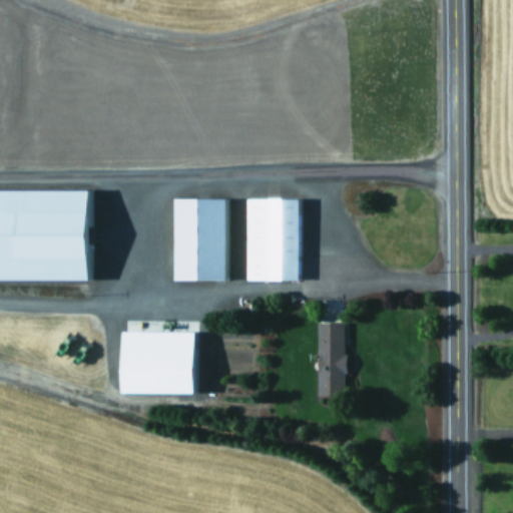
[(91,190),(0,189),(0,280),(90,281),(91,190)]
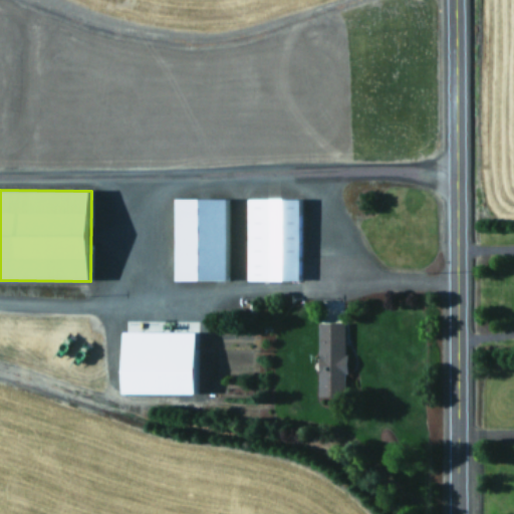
[(177,281),(228,280),(228,199),(176,200),(177,281)]
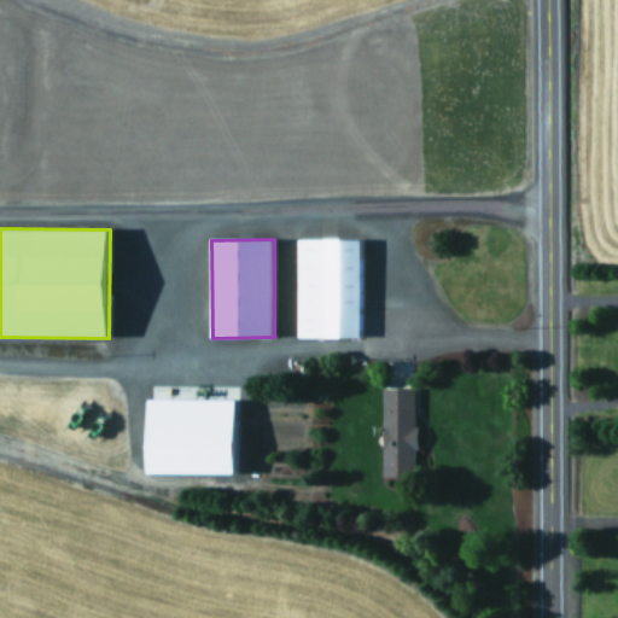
[(362,337),(361,239),(298,239),(298,337),(362,337)]
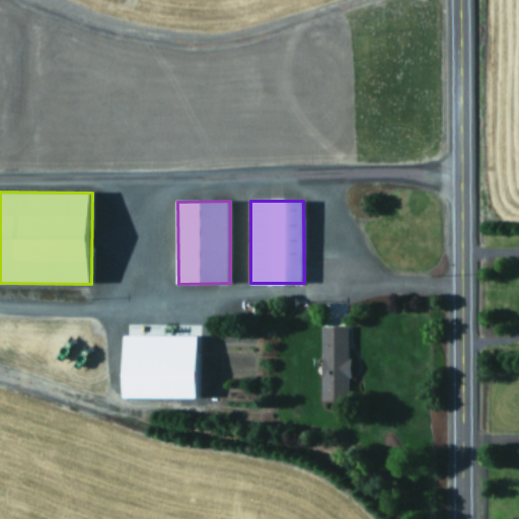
[(349,326),(321,326),(322,400),(350,400),(349,326)]
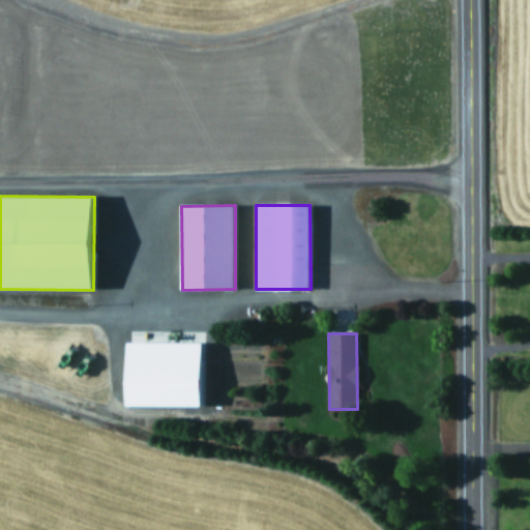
[(128,343),(128,406),(203,407),(204,343),(128,343)]
